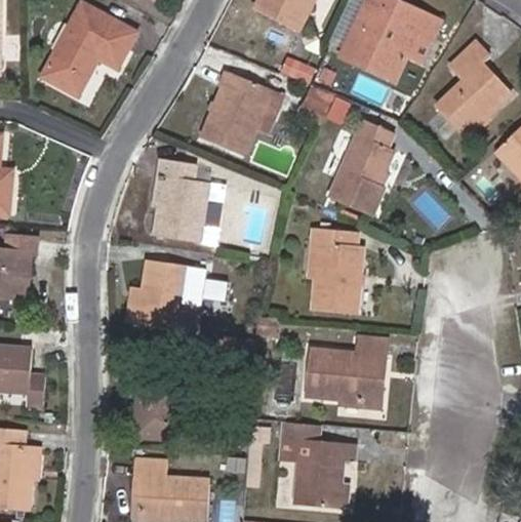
[(256,0),(251,10),(294,31),(309,0),(256,0)]
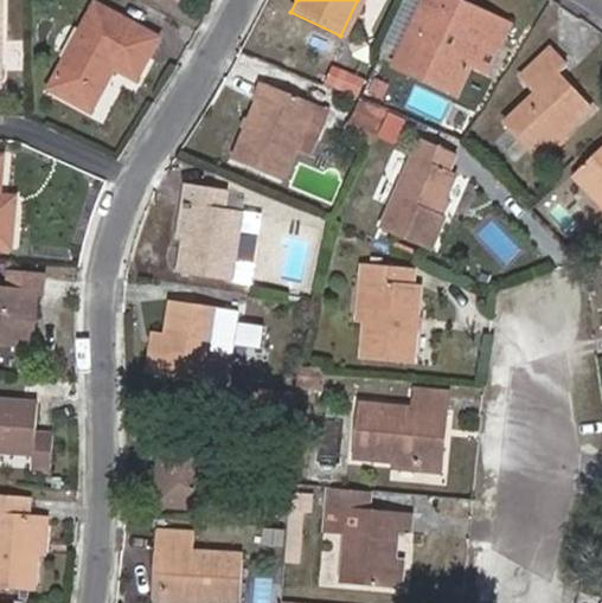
[(421,0),(391,64),(453,92),(467,63),(484,71),(495,45),(479,37),(434,17),(442,0),(421,0)]
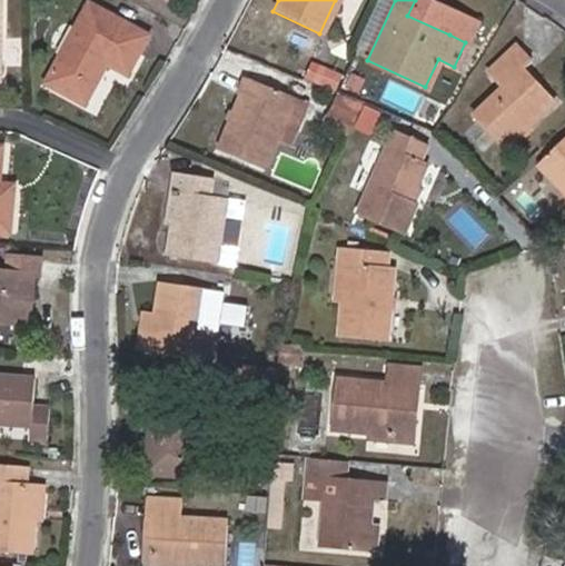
[(415,0),(407,16),(449,35),(465,42),(475,21),(428,0),(415,0)]
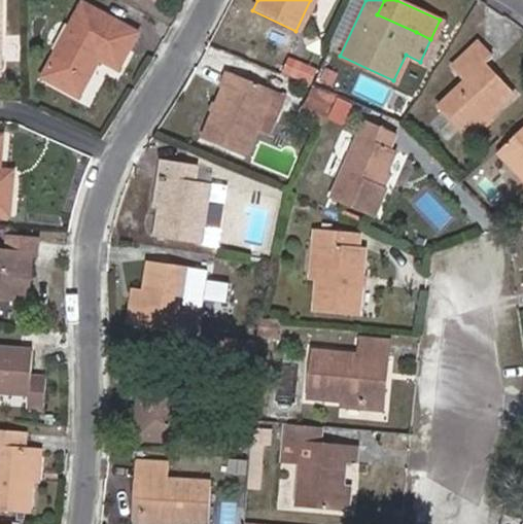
[(80,1),(40,74),(77,94),(99,55),(118,66),(136,31),(80,1)]
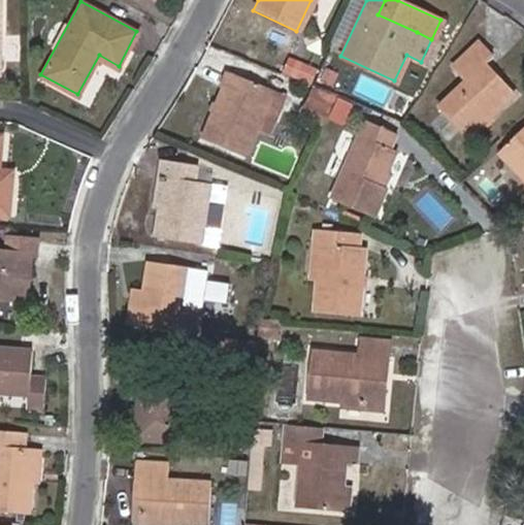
[(467,137),(512,95),(482,65),(490,58),(476,41),(450,67),(458,75),(432,101),(467,137)]
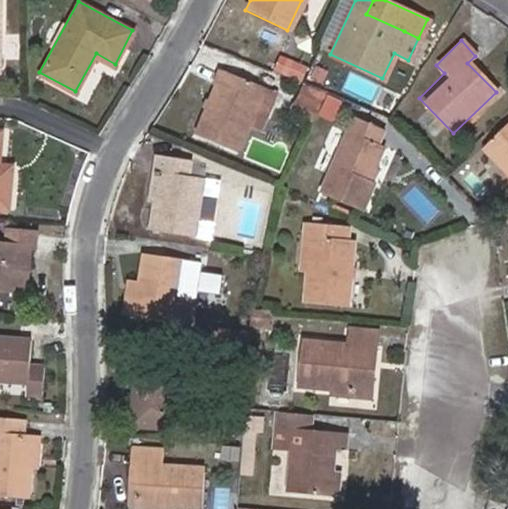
[(277,52),(271,65),(293,75),(299,62),(277,52)]
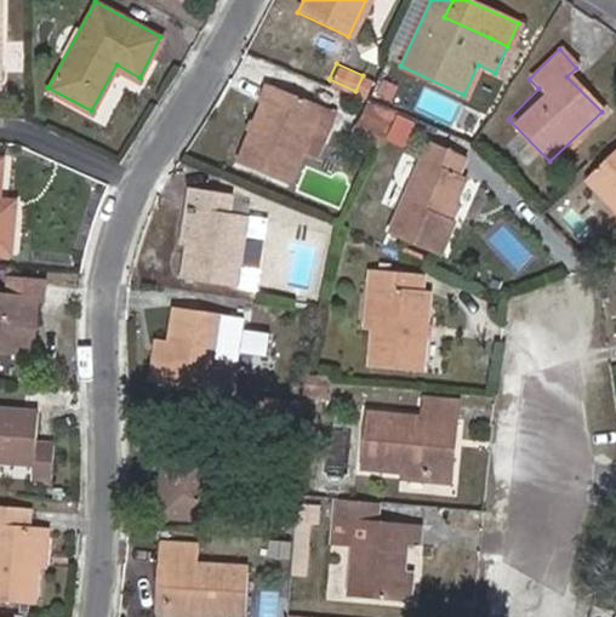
[(274,74),(237,161),(286,183),(304,140),(321,147),(341,103),(324,96),(274,74)]
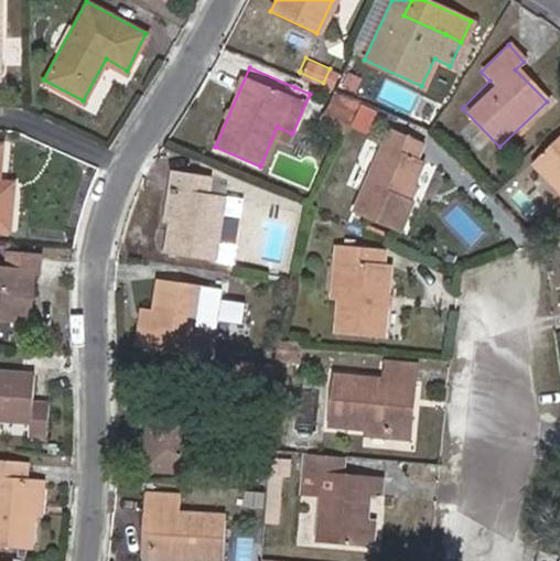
[(318,114),(361,130),(370,106),(327,88),(318,114)]
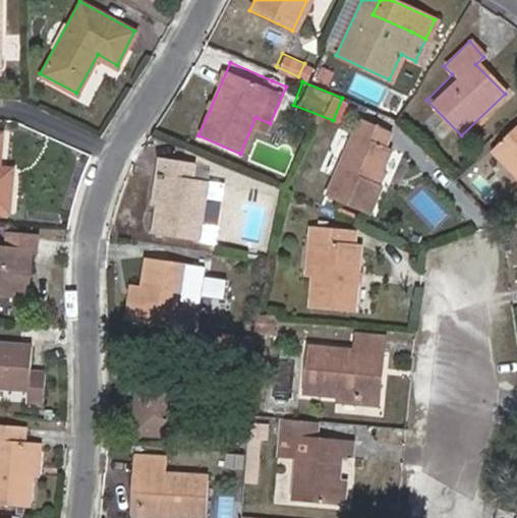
[(359,118),(326,196),(366,215),(380,184),(375,182),(389,147),(383,144),(388,130),(359,118)]
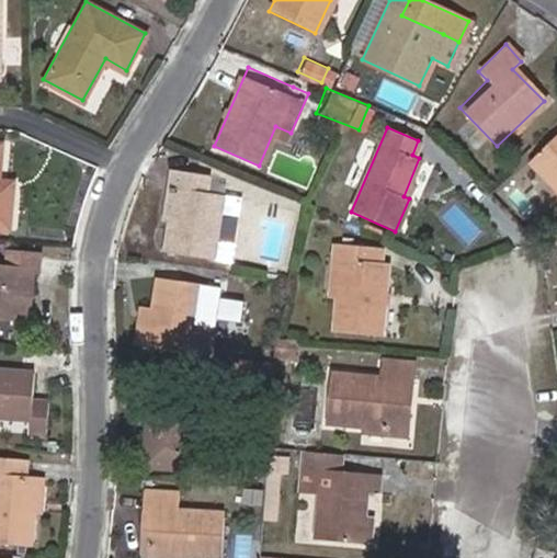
[(556,132),(527,161),(556,192),(556,132)]
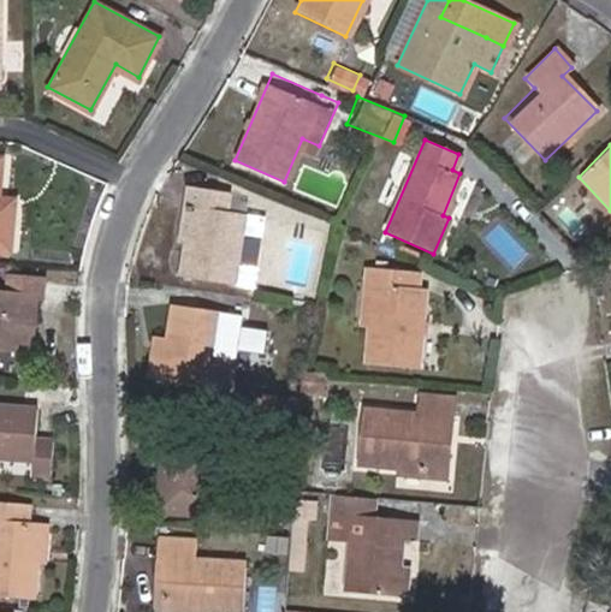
[(194,206),(188,237),(182,274),(244,285),(248,267),(267,269),(272,239),(253,236),(255,215),(243,214),(247,194),(188,185),(184,205),(194,206)]
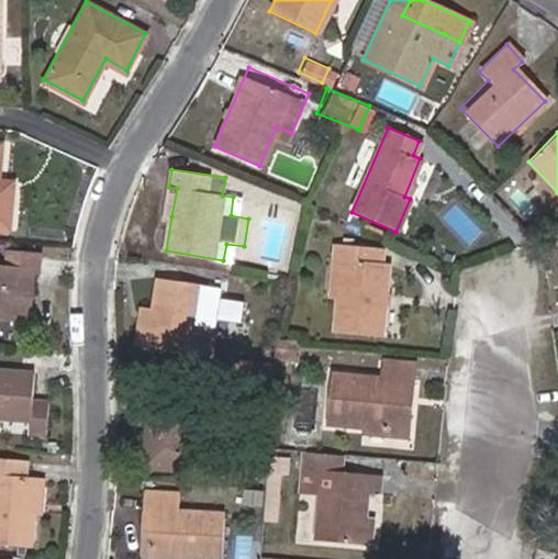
[(0,224),(6,225),(9,185),(0,183),(0,224)]
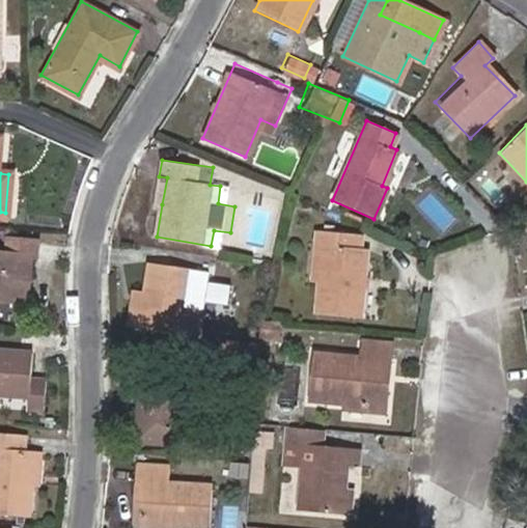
[(155,203),(162,204),(167,177),(159,176),(155,203)]
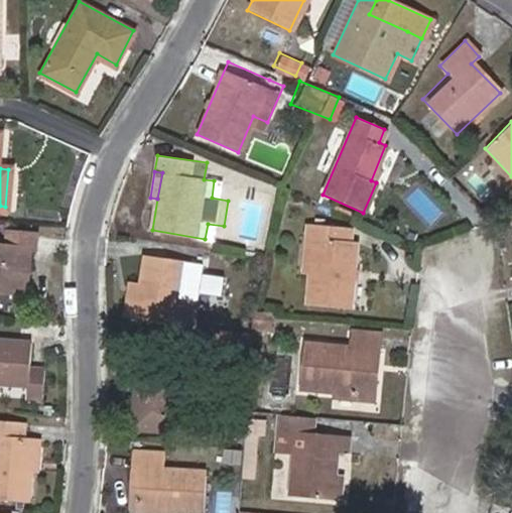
[(313,238),(310,272),(307,303),(352,307),(356,247),(349,246),(351,228),(305,224),(304,238),(313,238)]
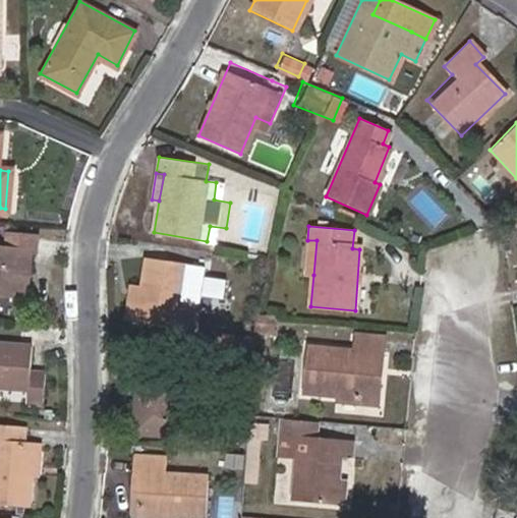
[(0,246),(25,249),(30,249),(32,234),(0,231),(0,246)]
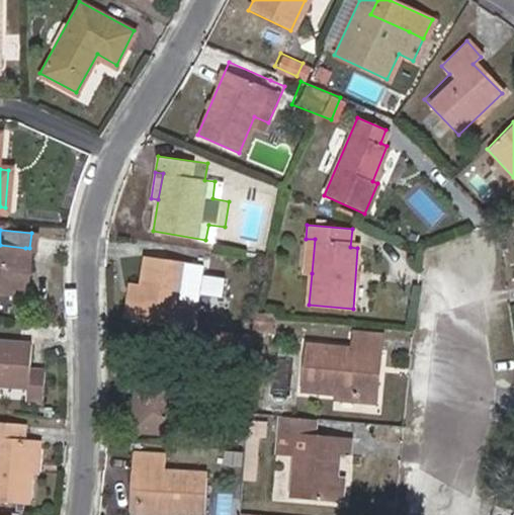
[(303,272),(312,273),(315,239),(306,239),(303,272)]
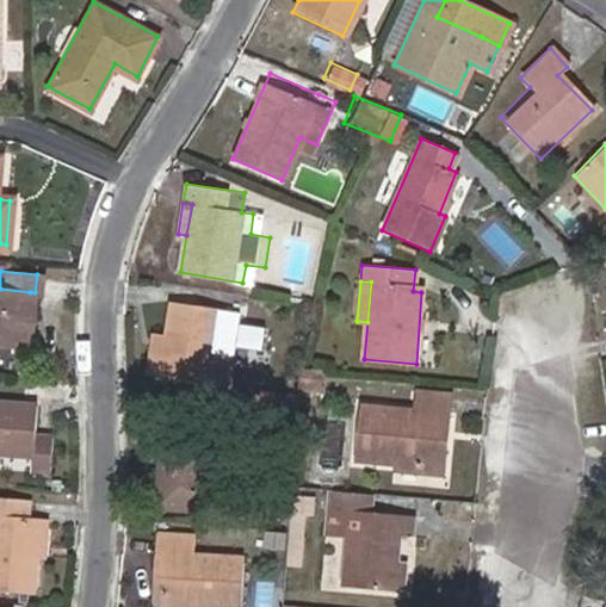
[(30,292),(0,289),(0,332),(5,332),(4,341),(26,342),(30,292)]
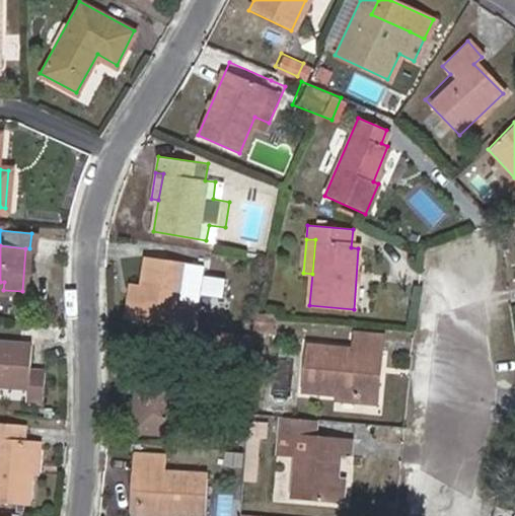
[(139,282),(134,317),(192,326),(196,299),(178,296),(184,260),(144,253),(139,282)]
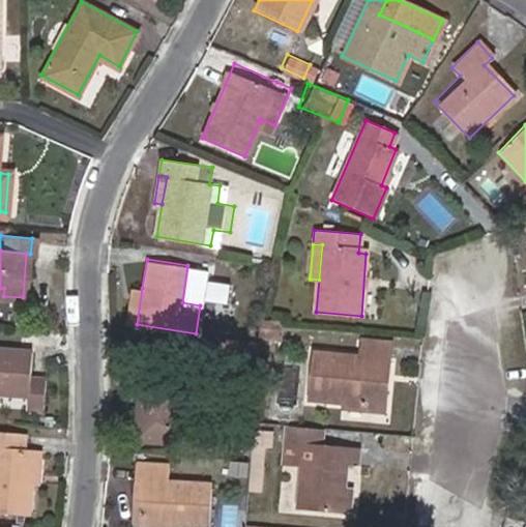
[(125,322),(137,324),(142,288),(130,286),(125,322)]
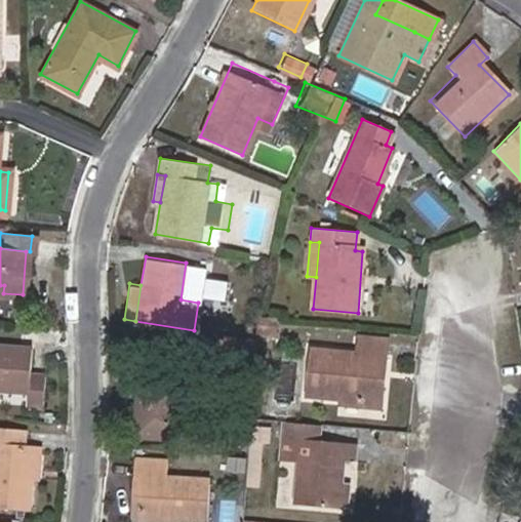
[(377,356),(387,357),(389,338),(358,335),(356,354),(310,349),(305,396),(383,404),(385,378),(375,377),(377,356)]
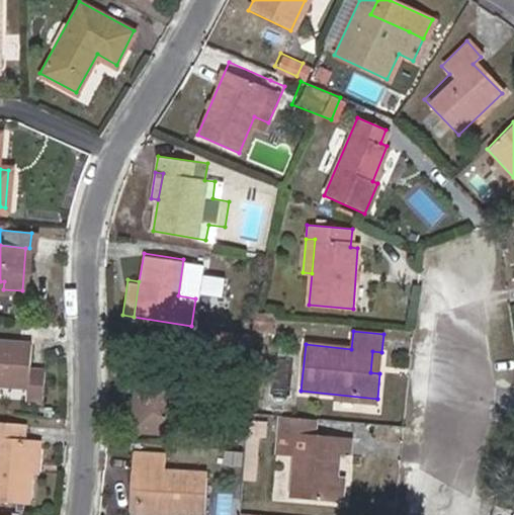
[(0,377),(25,380),(24,396),(40,397),(41,368),(26,367),(28,341),(0,338),(0,377)]
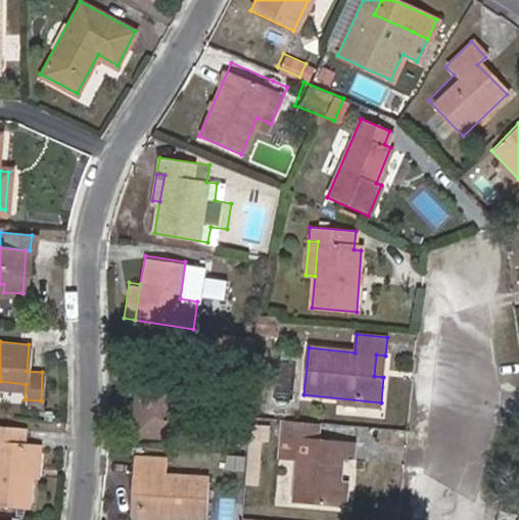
[(138,355),(136,375),(196,380),(198,360),(138,355)]
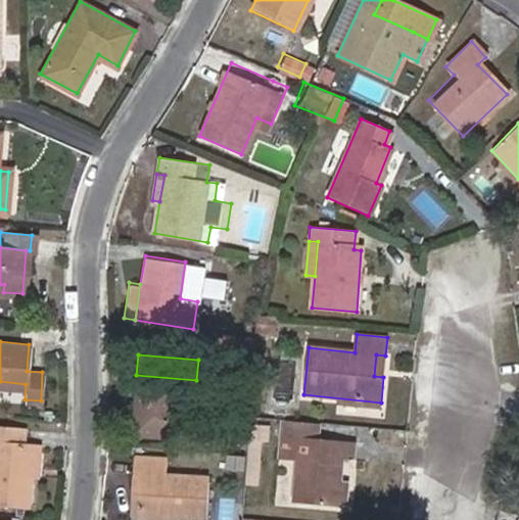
[(383,377),(385,356),(376,355),(374,376),(383,377)]
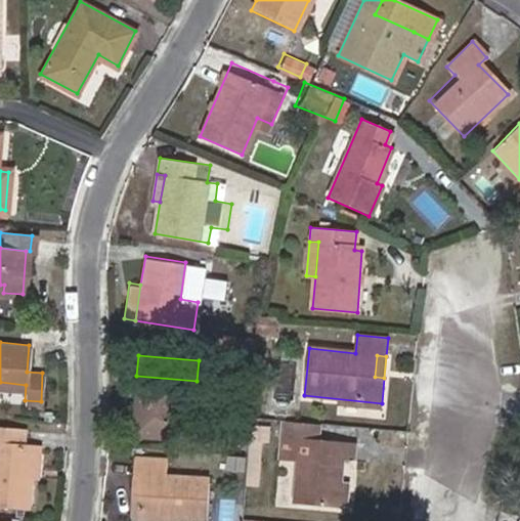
[(136,376),(131,433),(175,437),(177,410),(193,411),(197,381),(136,376)]
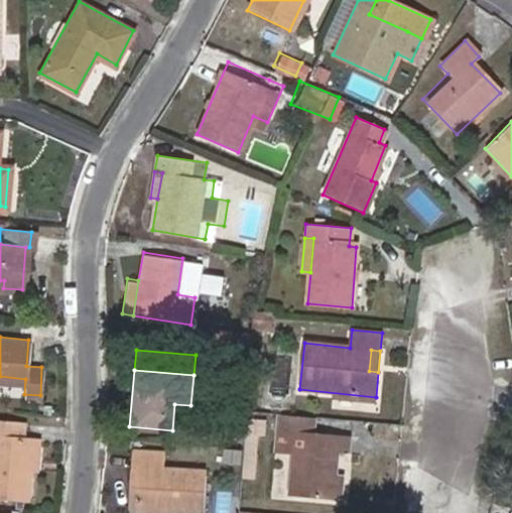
[(29,463),(30,440),(21,440),(22,421),(0,419),(0,493),(27,496),(29,463)]
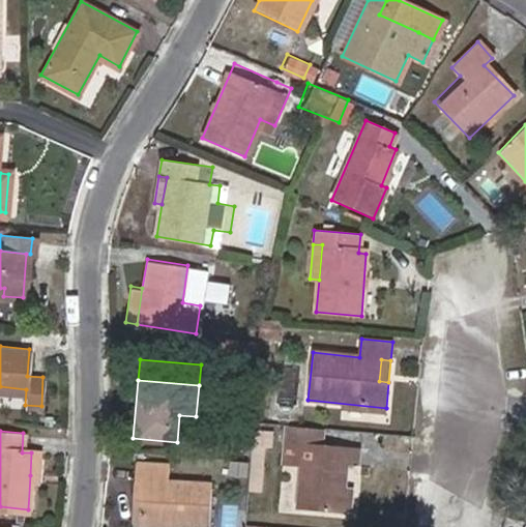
[(338,514),(341,491),(344,464),(355,465),(357,448),(285,440),(282,464),(301,466),(297,508),(338,514)]
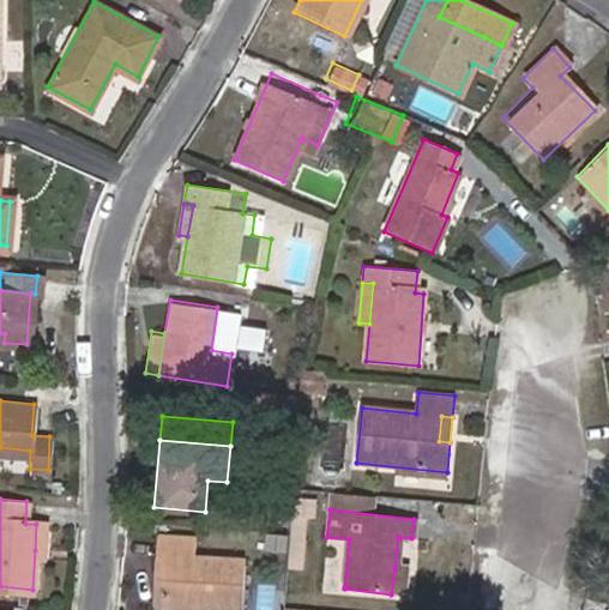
[(46,525),(36,524),(35,550),(44,551),(46,525)]
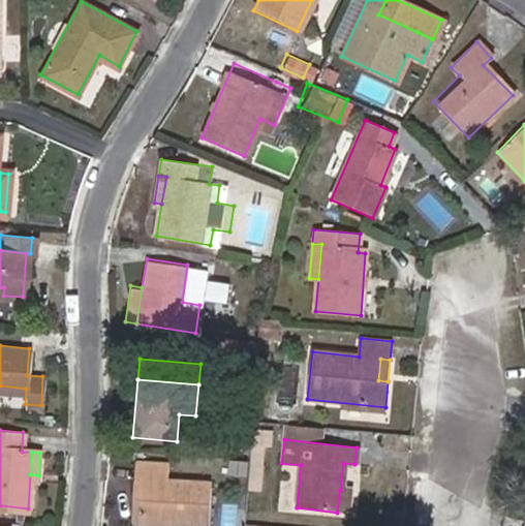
[(241,471),(242,457),(223,455),(222,470),(241,471)]
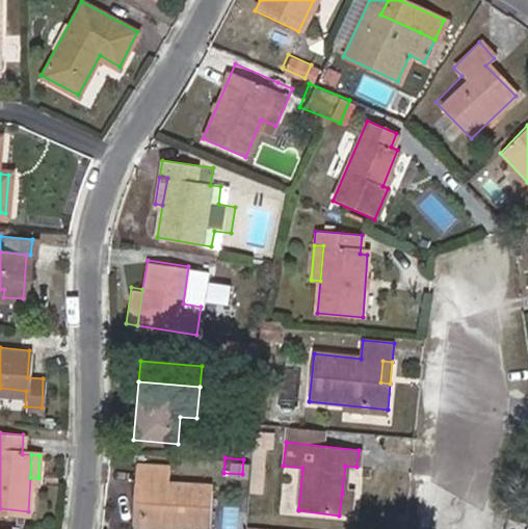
[(211,482),(166,478),(167,464),(135,461),(133,480),(140,481),(137,521),(208,527),(211,482)]
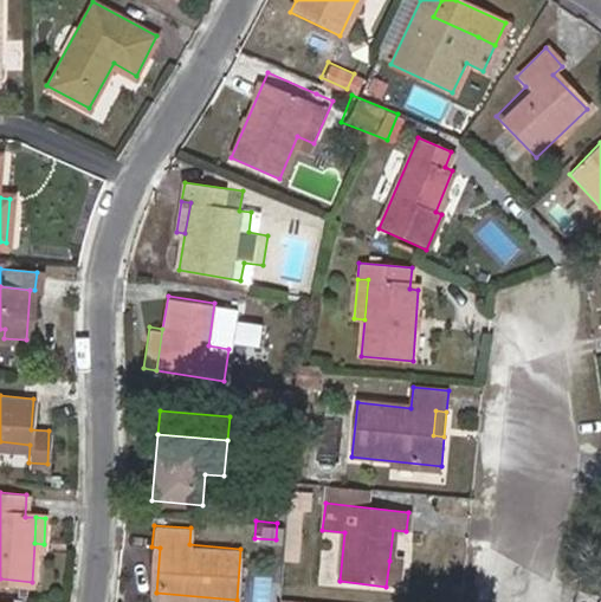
[(400,561),(389,561),(386,587),(396,588),(400,561)]
